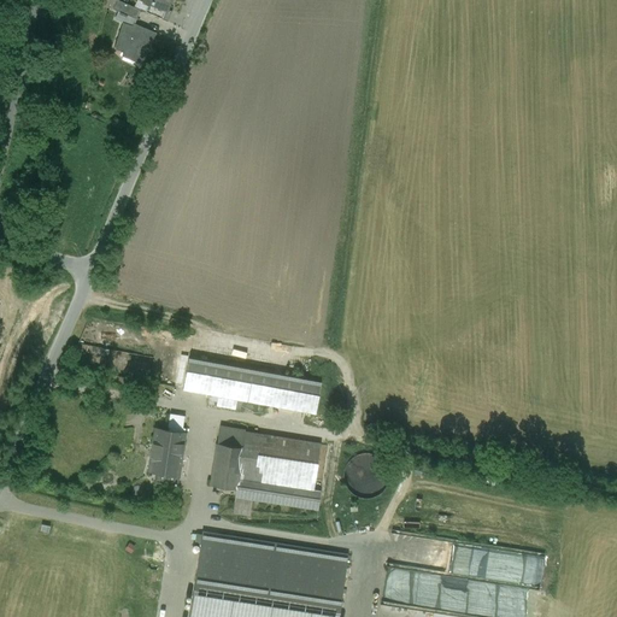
[(141,10),(118,0),(117,0),(113,9),(136,18),(141,10)]
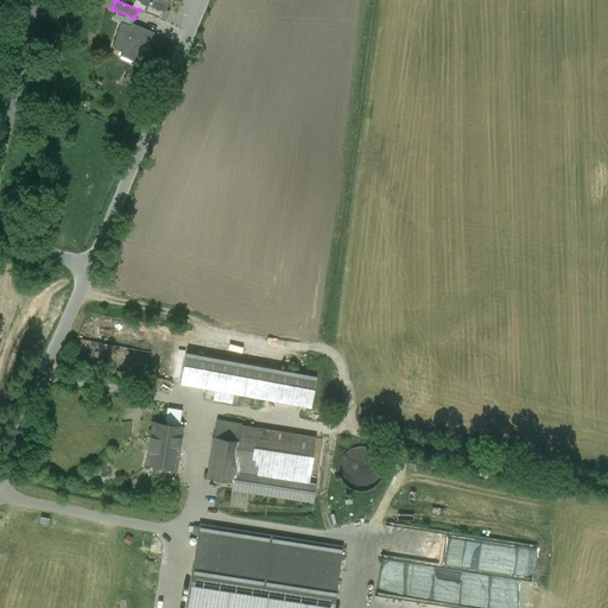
[(164,10),(147,2),(144,12),(165,21),(170,11),(164,8),(164,10)]
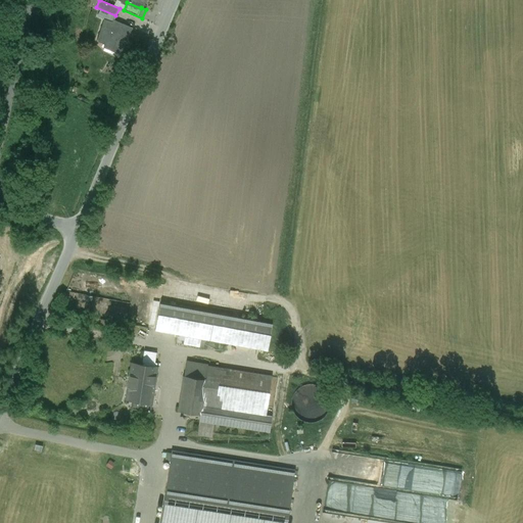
[(133,28),(113,19),(112,21),(104,18),(97,41),(105,44),(104,45),(121,51),(127,36),(129,37),(133,28)]
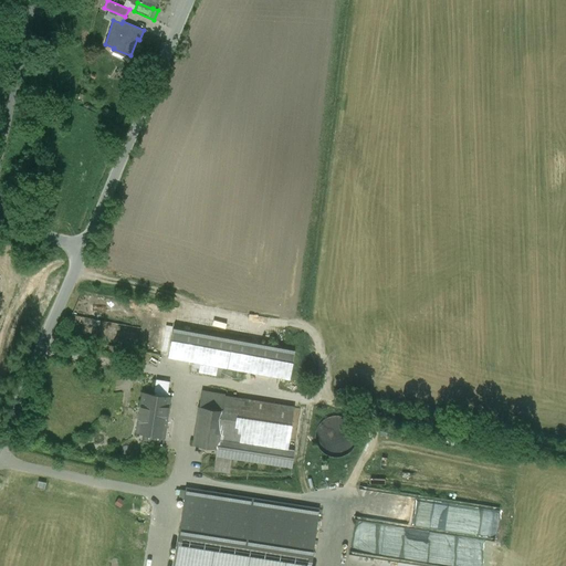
[(250,343),(174,328),(168,356),(201,363),(217,365),(244,370),(250,343)]
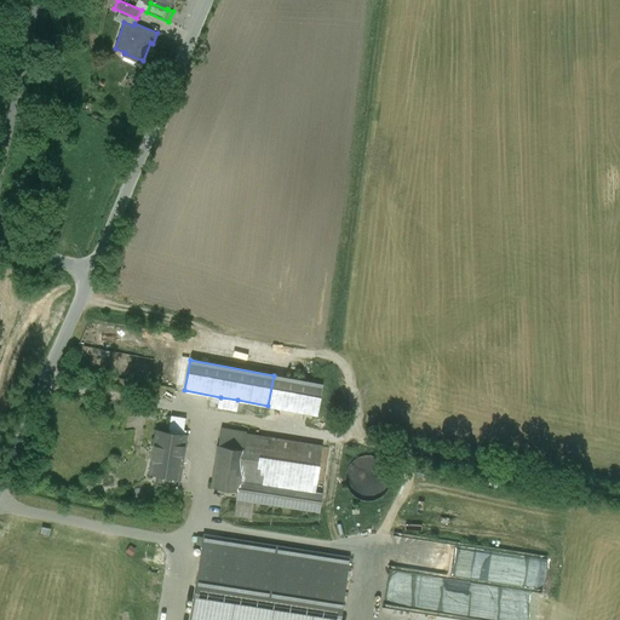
[(182,380),(185,368),(172,366),(170,377),(182,380)]
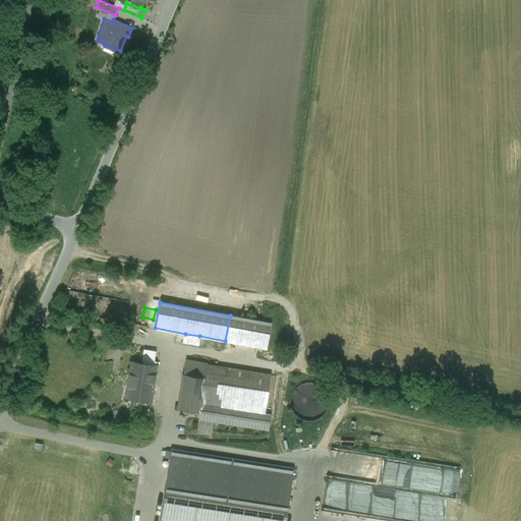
[(271,323),(230,315),(225,341),(266,348),(271,323)]
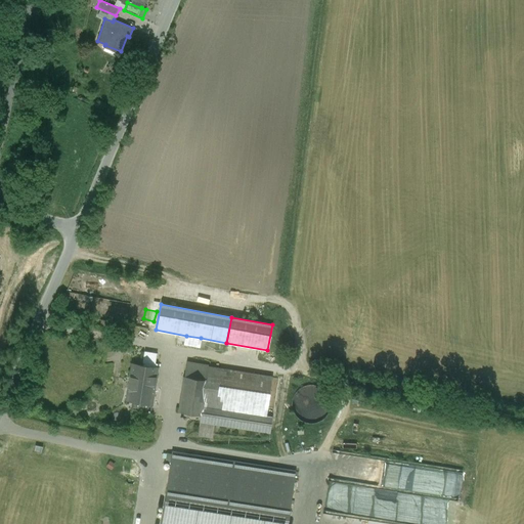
[(201,338),(186,336),(184,344),(199,346),(201,338)]
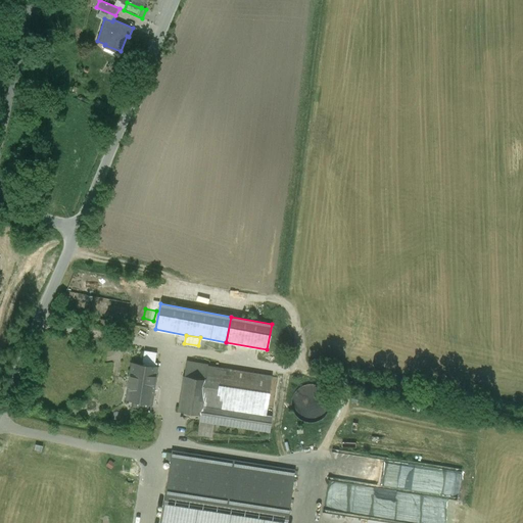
[(158,362),(159,351),(148,350),(146,360),(158,362)]
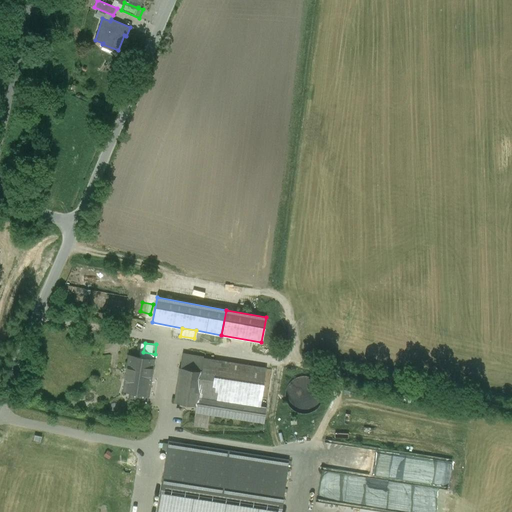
[(153,359),(129,355),(124,391),(130,392),(129,400),(146,403),(153,359)]
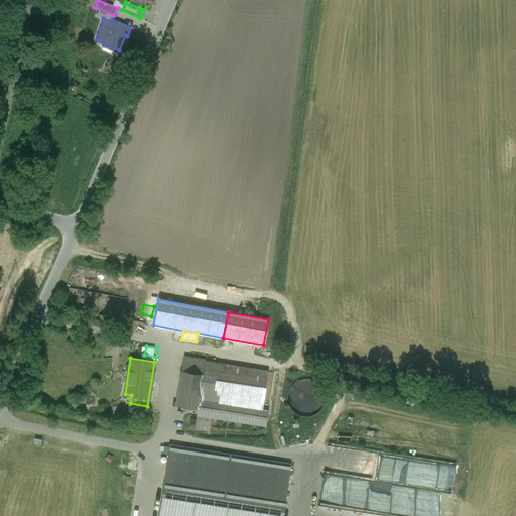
[(268,372),(205,362),(183,358),(176,405),(198,409),(197,414),(266,425),(268,411),(262,410),(268,372)]
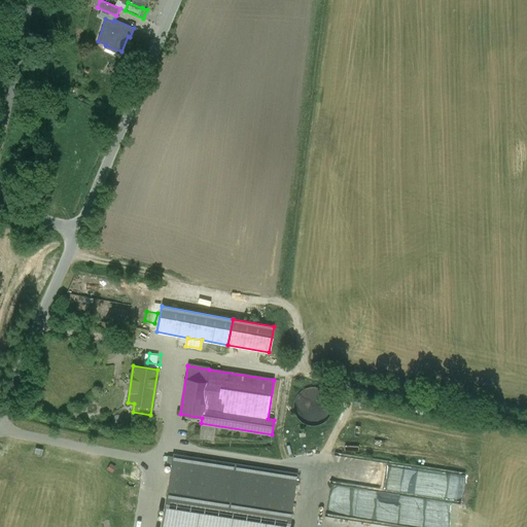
[(299,392),(297,394),(296,396),(295,397),(294,399),(294,400),(293,403),(293,406),(293,409),(294,411),(295,415),(296,417),(297,419),(301,421),(304,423),(306,424),(309,425),(313,425),(315,425),(318,425),(319,424),(322,423),(324,421),(326,420),(327,419),(328,417),(330,414),(331,412),(332,409),(332,407),(332,403),(331,401),(330,398),(330,397),(328,394),(326,392),(325,391),(324,390),(323,389),(320,388),(317,387),(315,387),(313,387),(311,387),(308,387),(305,388),(303,389),(301,391),(299,392)]
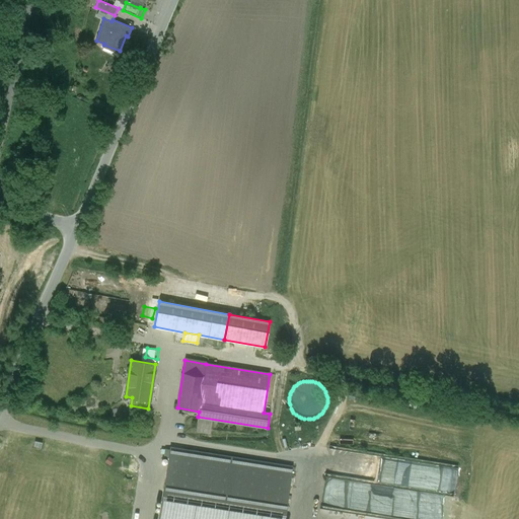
[(283,518),(291,468),(170,449),(170,452),(168,460),(159,518),(283,518)]
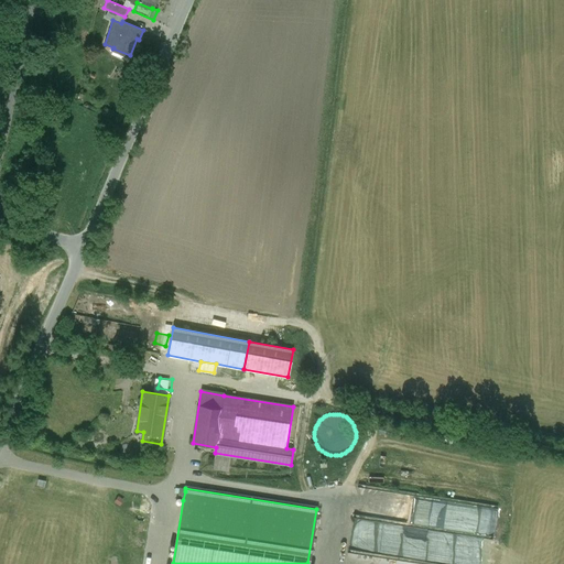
[(65,519),(64,524),(80,529),(83,523),(65,519)]
